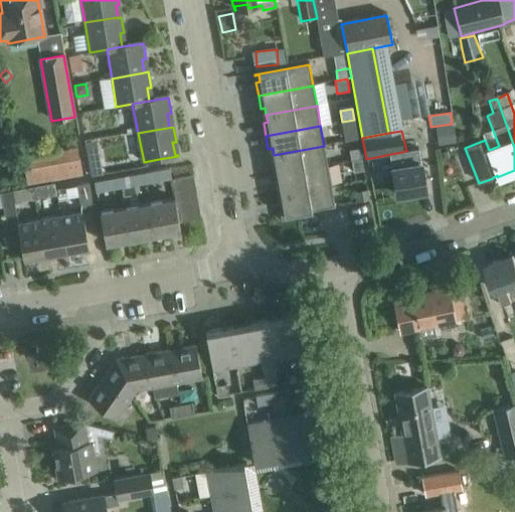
[(271,163),(273,176),(328,166),(324,146),(274,155),(275,162),(271,163)]
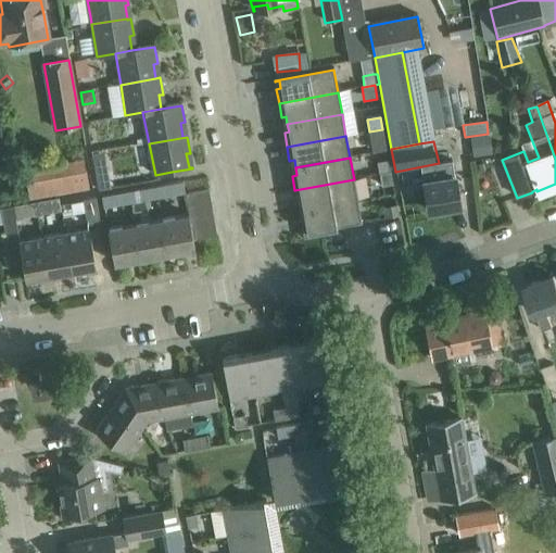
[(89,191),(83,161),(24,172),(29,202),(89,191)]
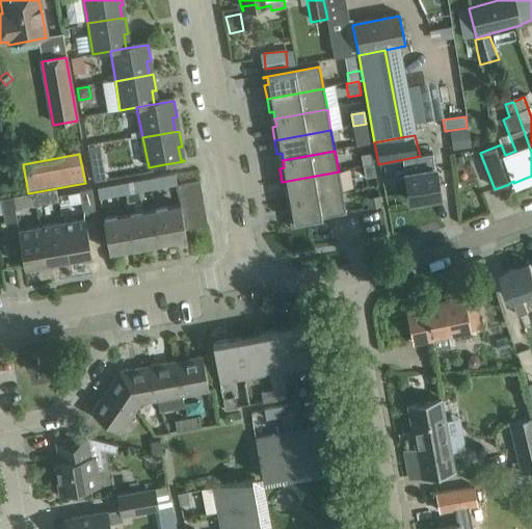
[(373,165),(371,155),(362,157),(364,167),(373,165)]
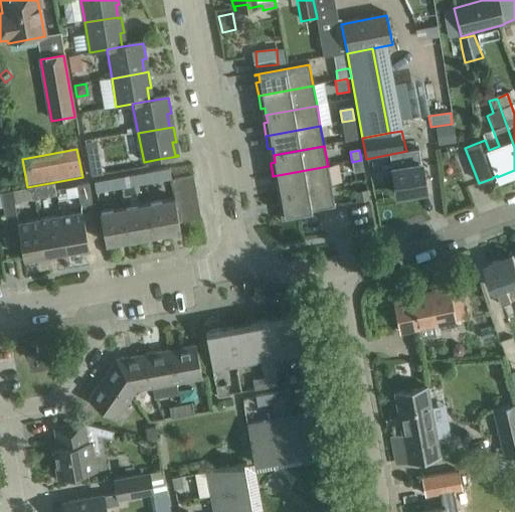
[(409,166),(392,169),(396,197),(426,192),(421,164),(418,150),(406,152),(409,166)]
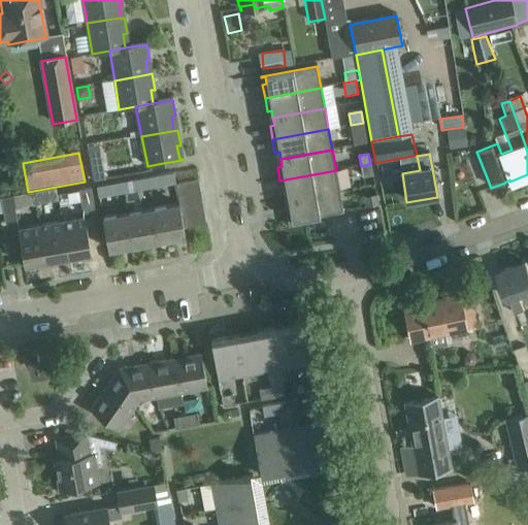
[(370,164),(361,166),(363,178),(373,176),(370,164)]
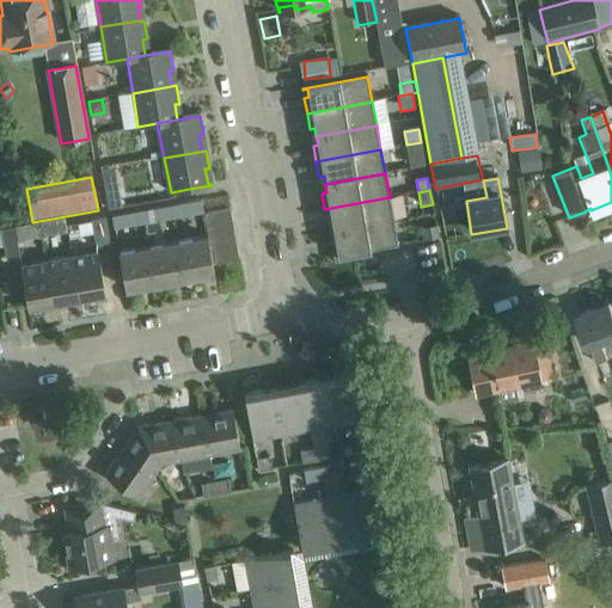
[(122,208),(120,195),(106,197),(109,210),(122,208)]
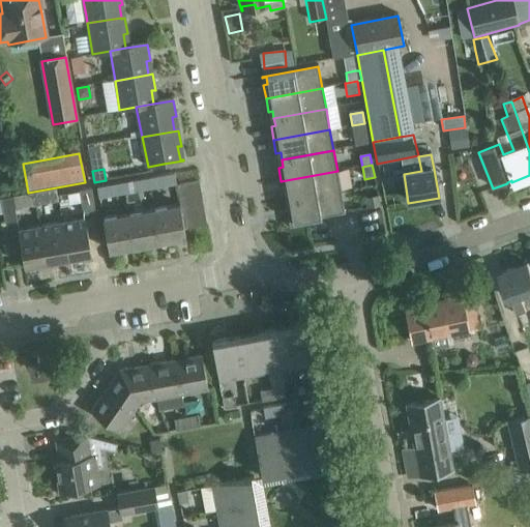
[(337,171),(281,181),(284,195),(288,194),(289,201),(341,192),(337,171)]
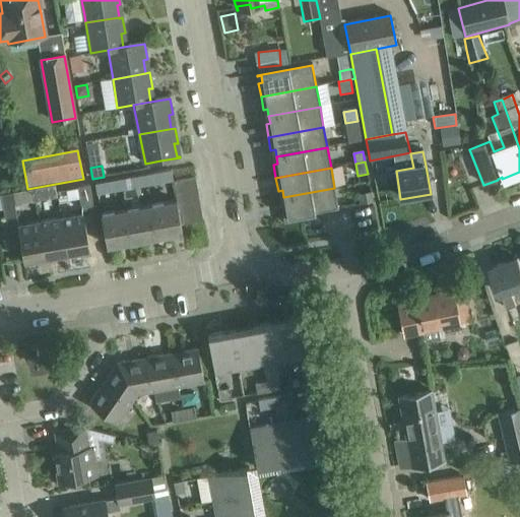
[(171,172),(146,177),(148,187),(173,182),(171,172)]
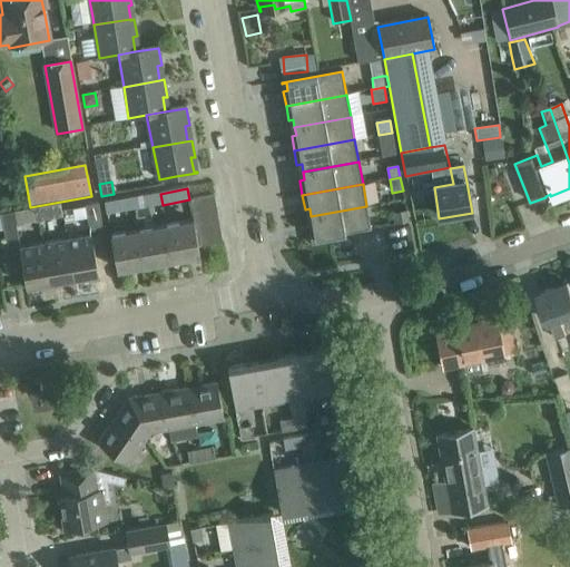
[(133,198),(135,209),(163,205),(160,194),(133,198)]
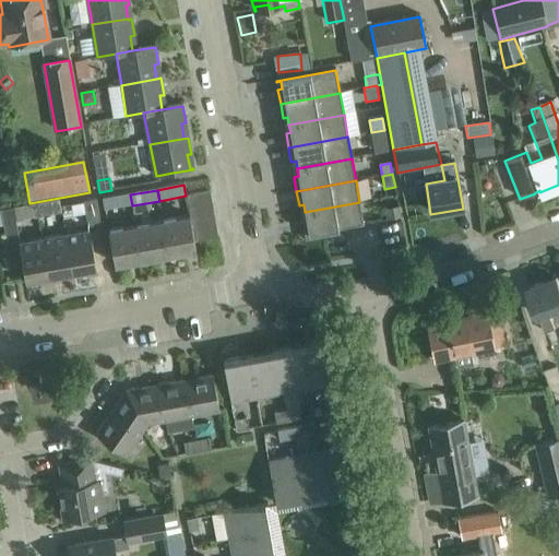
[(187,197),(189,208),(211,204),(210,192),(187,197)]
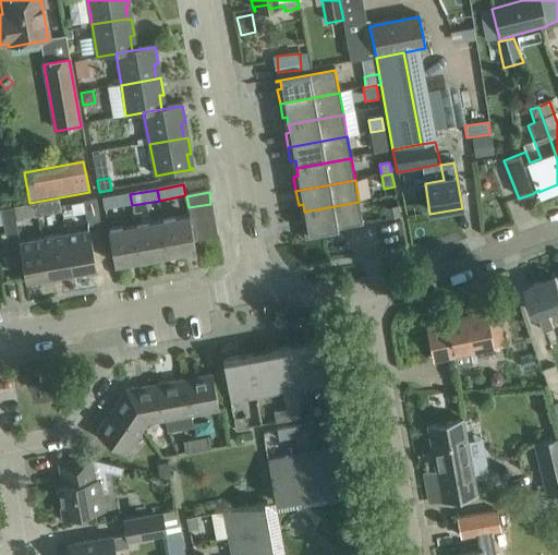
[(132,205),(130,194),(101,200),(104,210),(132,205)]
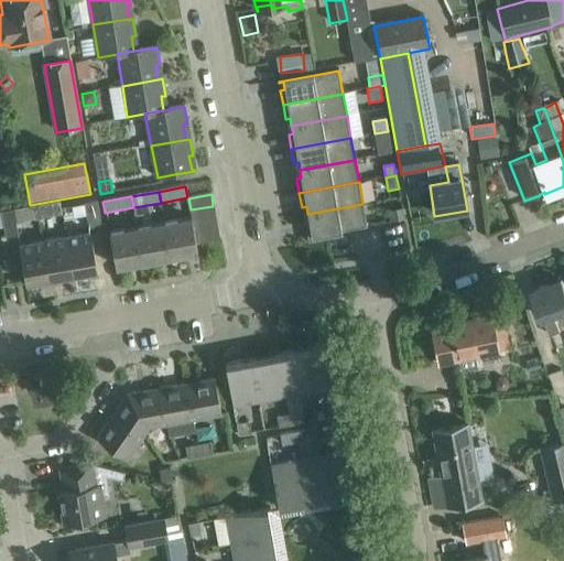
[(101,227),(97,202),(84,204),(89,230),(101,227)]
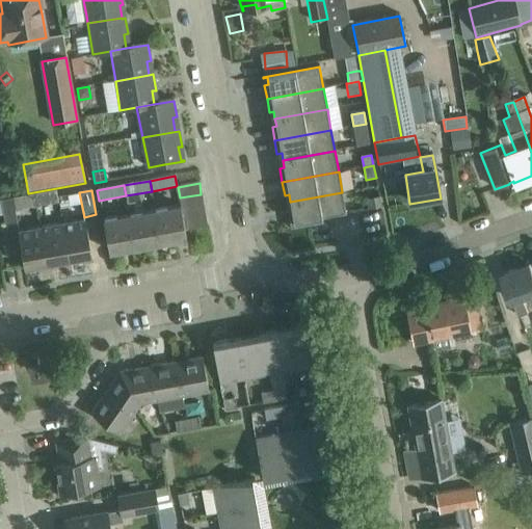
[(34,194),(36,207),(49,205),(47,192),(34,194)]
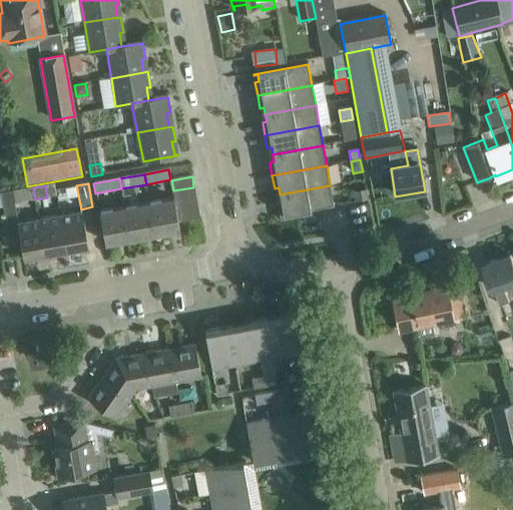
[(298,213),(334,206),(330,185),(280,194),(281,202),(277,202),(281,220),(298,217),(298,213)]
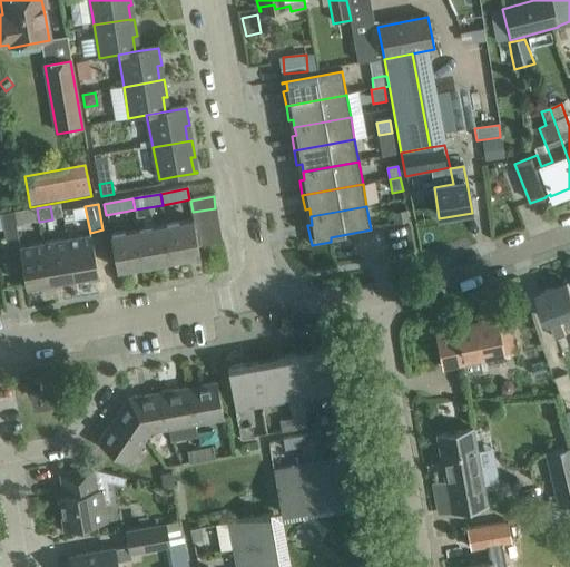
[(194,223),(195,224),(217,221),(215,208),(193,212),(194,223)]
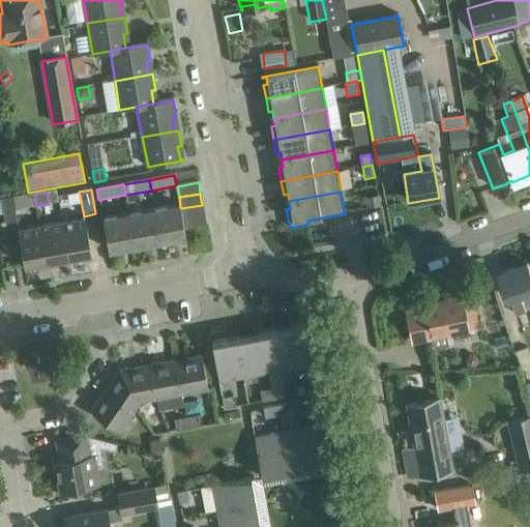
[(4,199),(6,212),(8,225),(19,223),(15,197),(4,199)]
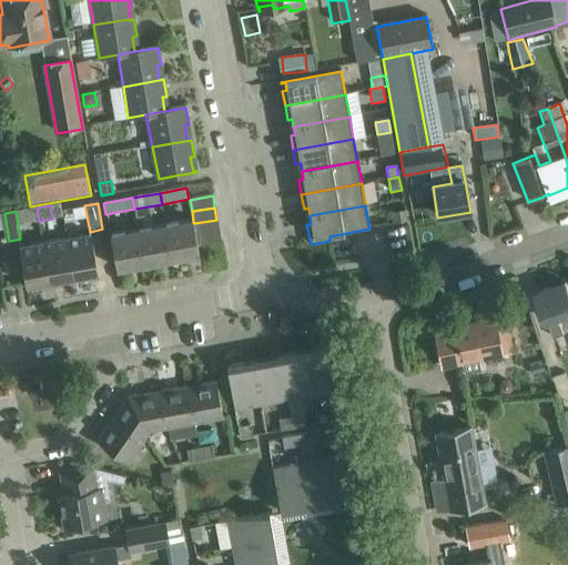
[(406,211),(392,214),(394,224),(407,222),(406,211)]
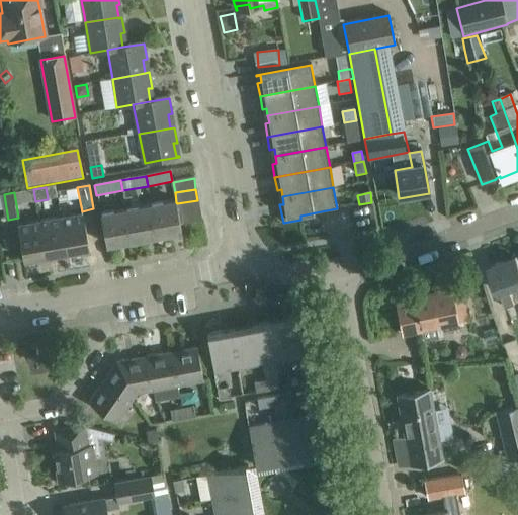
[(177,203),(178,215),(199,210),(197,200),(177,203)]
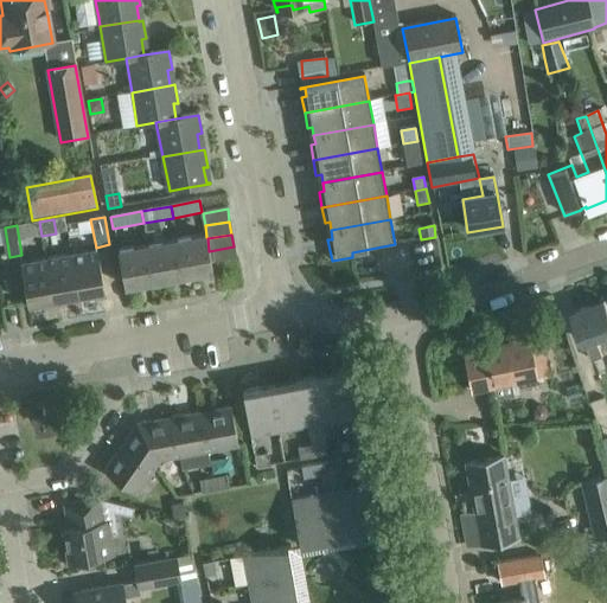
[(211,264),(211,263),(209,251),(208,238),(206,237),(177,242),(184,277),(212,273),(211,264)]
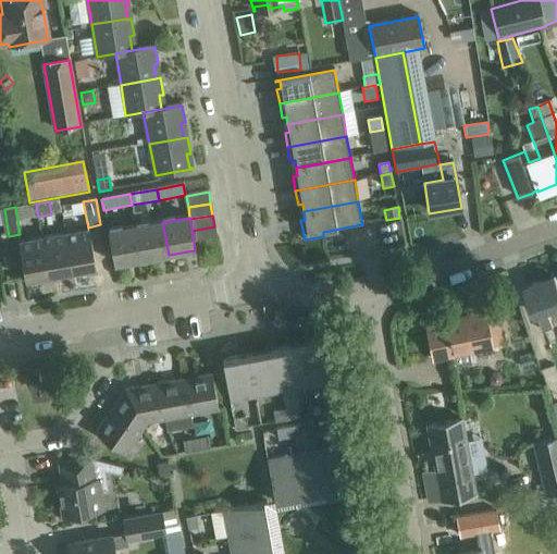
[(141,260),(169,255),(162,222),(135,226),(141,260)]
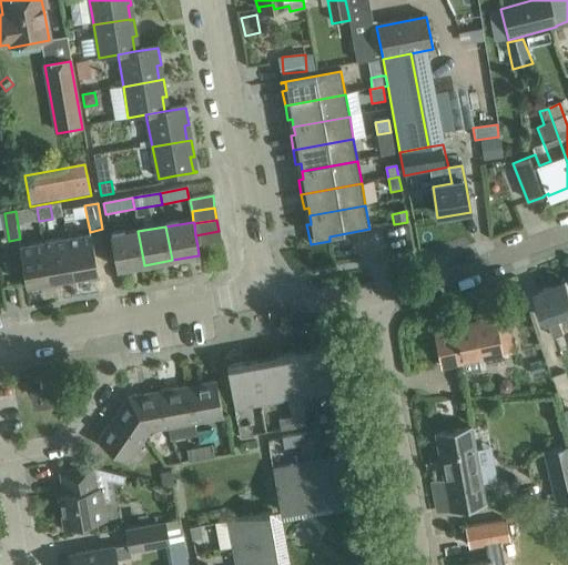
[(117,270),(144,265),(138,231),(110,236),(117,270)]
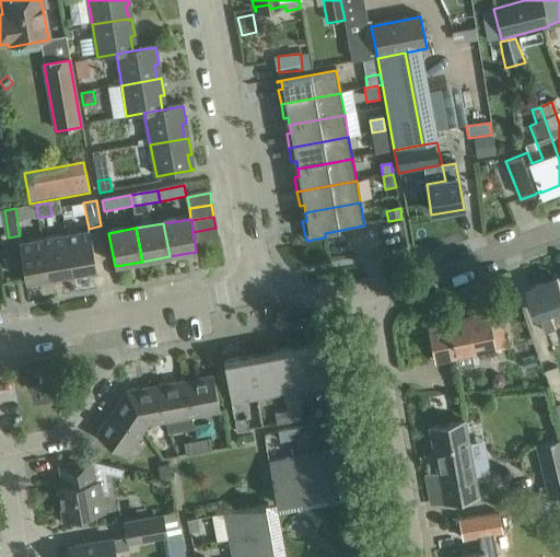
[(193,232),(195,243),(218,240),(216,228),(193,232)]
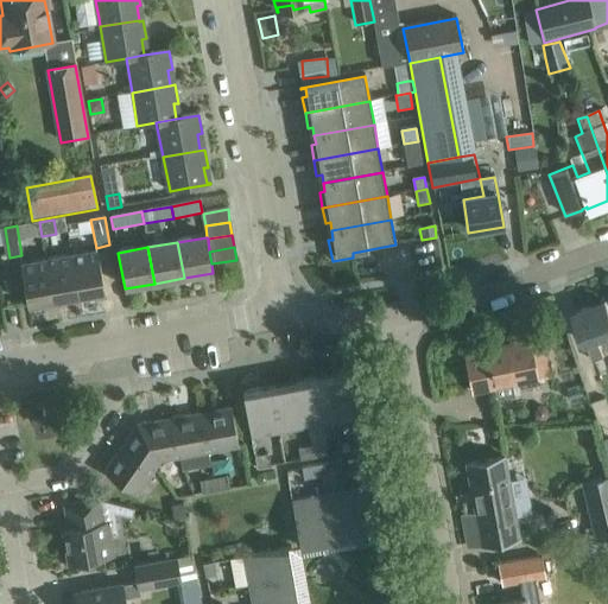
[(75,258),(82,297),(93,294),(94,300),(106,298),(102,275),(99,254),(75,258)]
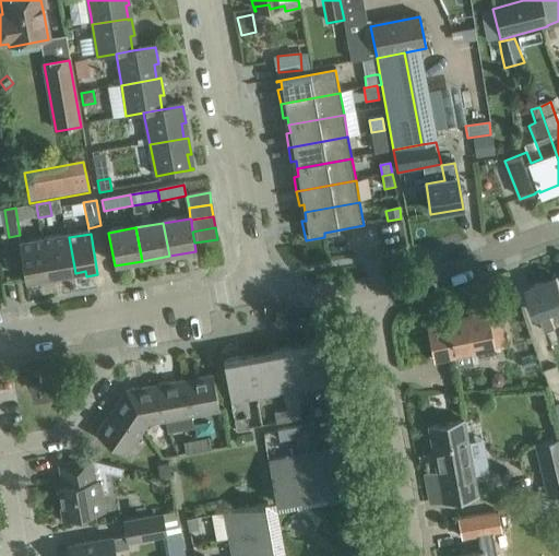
[(46,241),(52,283),(61,281),(60,275),(75,273),(69,237),(46,241)]
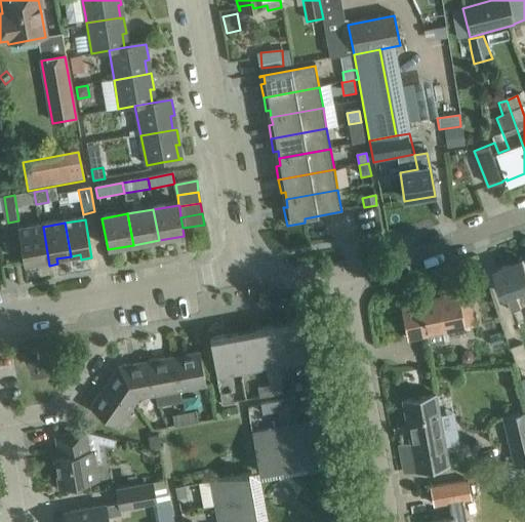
[(37,268),(49,266),(43,227),(18,231),(21,244),(24,265),(37,263),(37,268)]
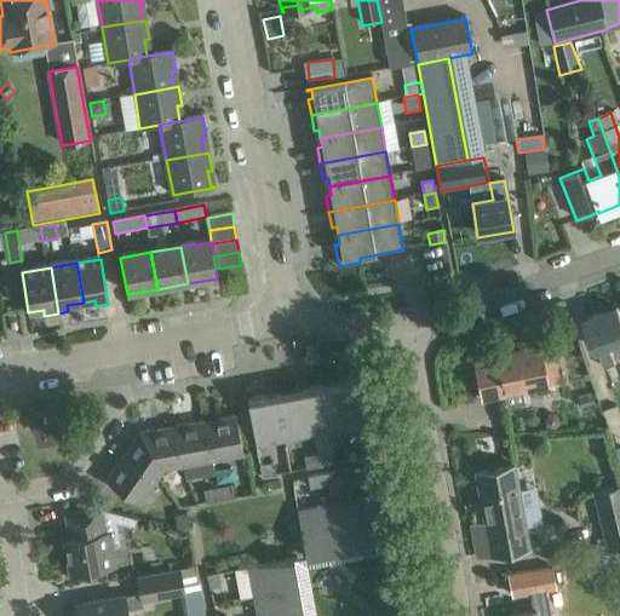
[(619,315),(618,310),(586,322),(595,344),(597,352),(598,352),(604,370),(616,367),(609,349),(619,344),(619,315)]
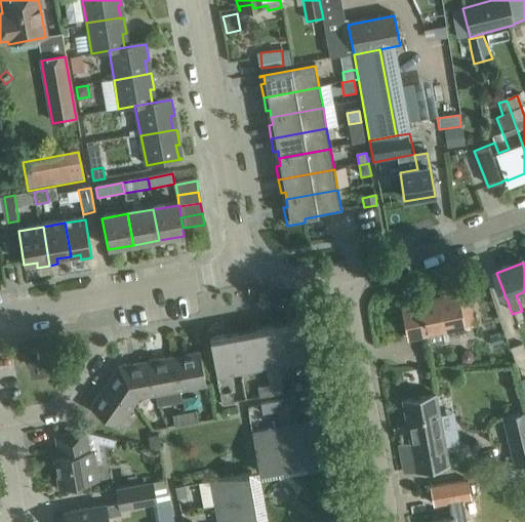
[(475,326),(468,293),(402,309),(409,340),(475,326)]
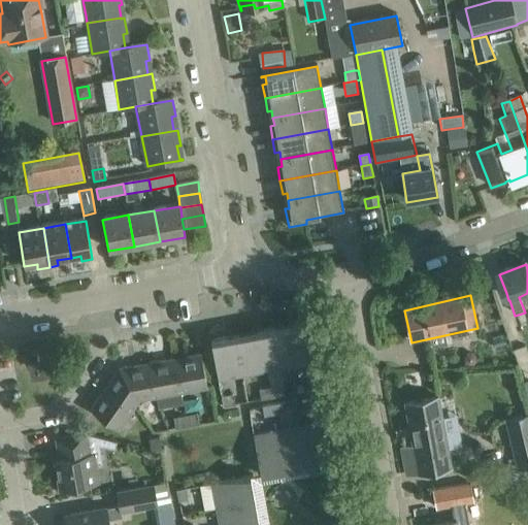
[(309,325),(285,329),(292,367),(317,363),(309,325)]
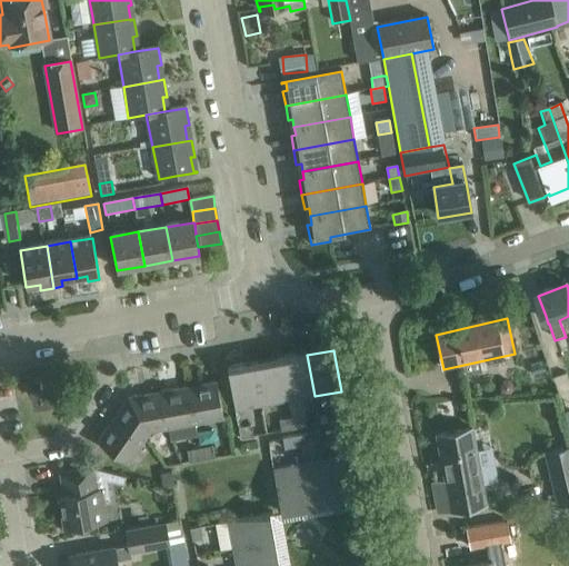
[(280,359),(288,401),(315,396),(307,355),(280,359)]
